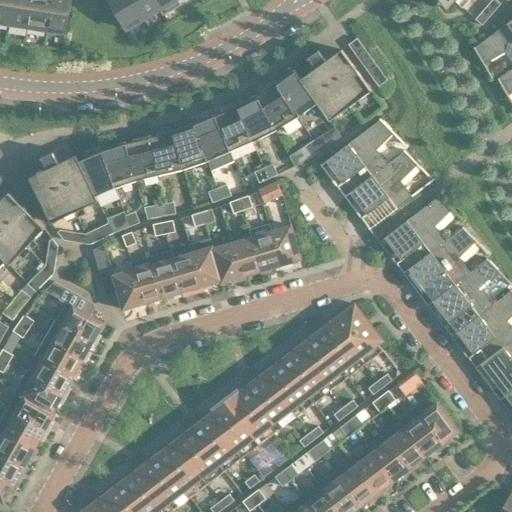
[(0,0),(0,23),(7,25),(10,0),(0,0)]
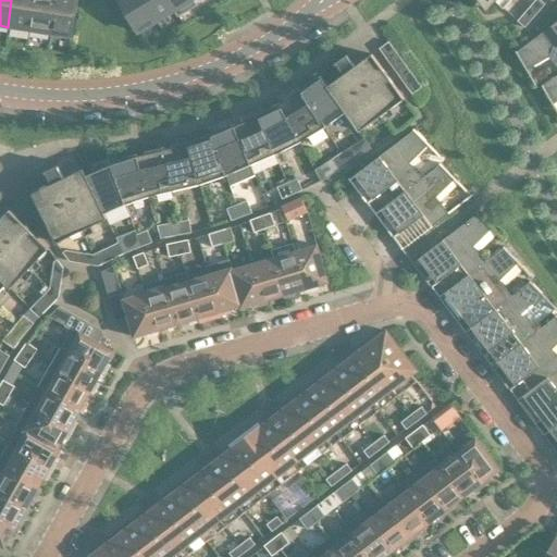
[(11,0),(8,27),(28,31),(33,0),(11,0)]
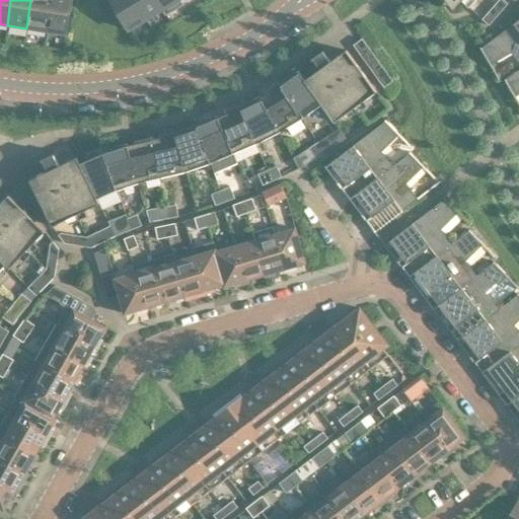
[(30,0),(26,28),(46,30),(50,0),(30,0)]
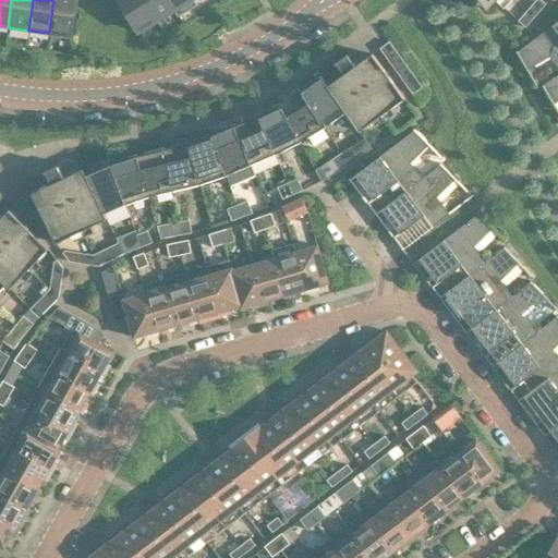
[(53,0),(49,33),(71,37),(76,0),(53,0)]
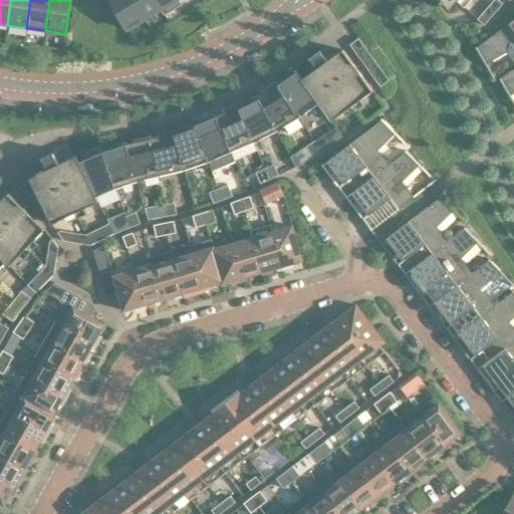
[(144,20),(131,0),(107,0),(126,30),(144,20)]
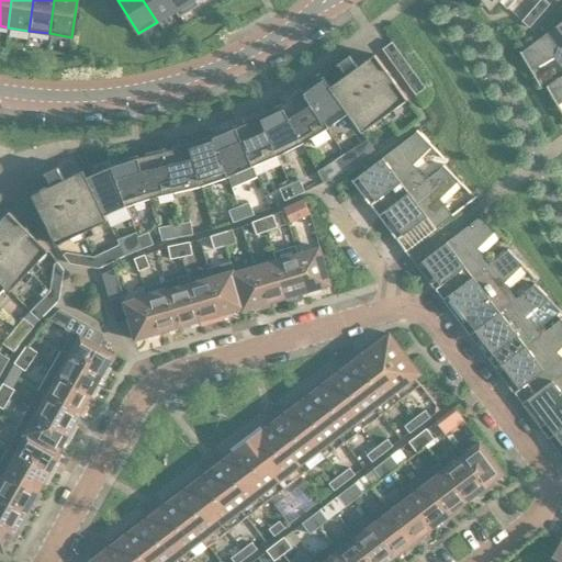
[(143,0),(157,22),(175,11),(168,0),(143,0)]
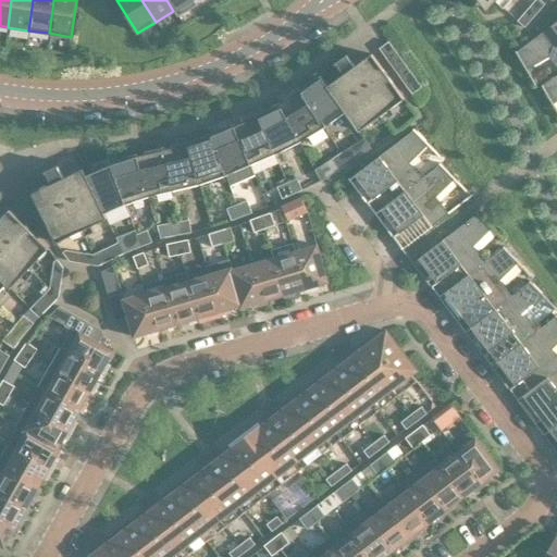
[(192,0),(190,0),(166,0),(173,11),(192,0)]
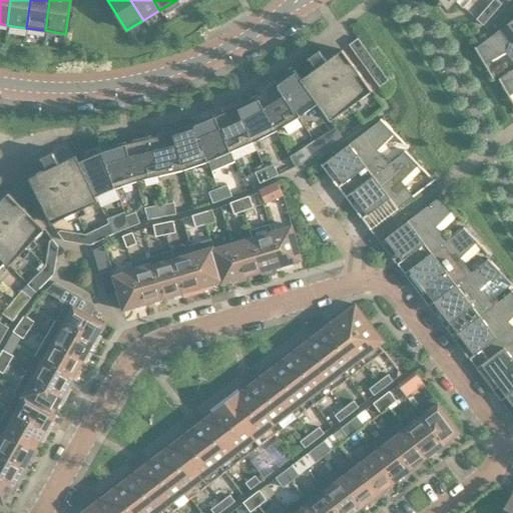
[(438,0),(439,0),(438,0),(452,0),(455,2),(462,9),(469,0),(438,0)]
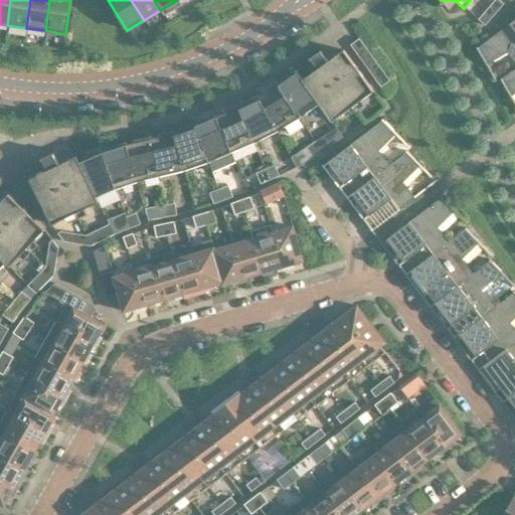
[(503,5),(502,4),(497,0),(494,0),(490,6),(496,12),(503,5)]
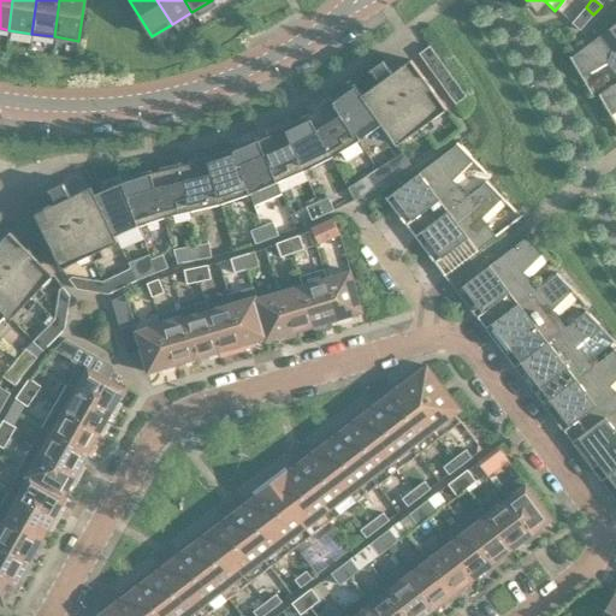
[(586,7),(578,16),(586,23),(593,15),(586,7)]
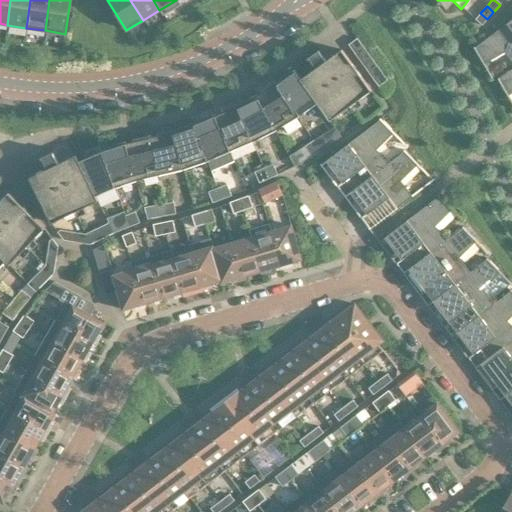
[(480,13),(474,20),(481,26),(487,19),(480,13)]
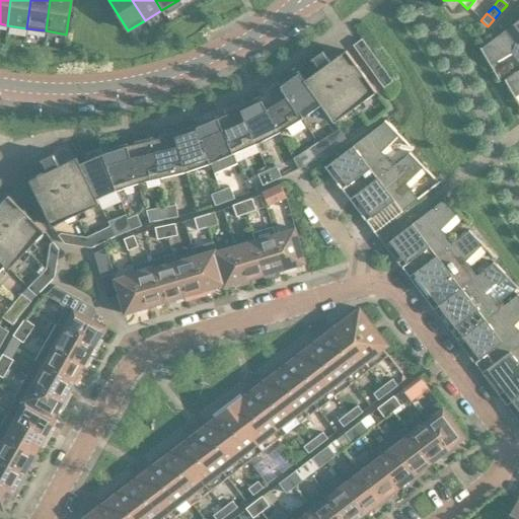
[(489,66),(512,53),(518,61),(518,19),(479,50),(489,66)]
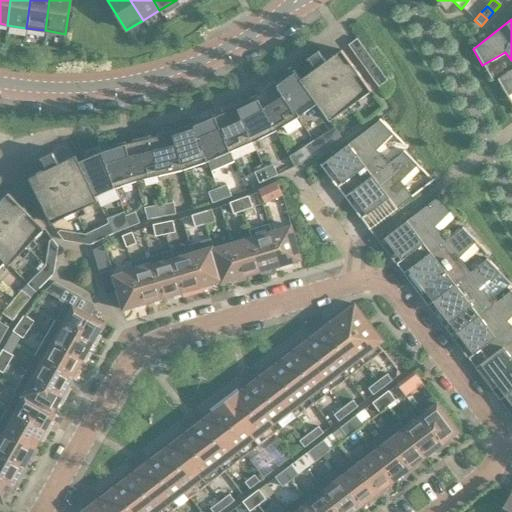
[(356,39),(347,45),(377,87),(386,81),(356,39)]
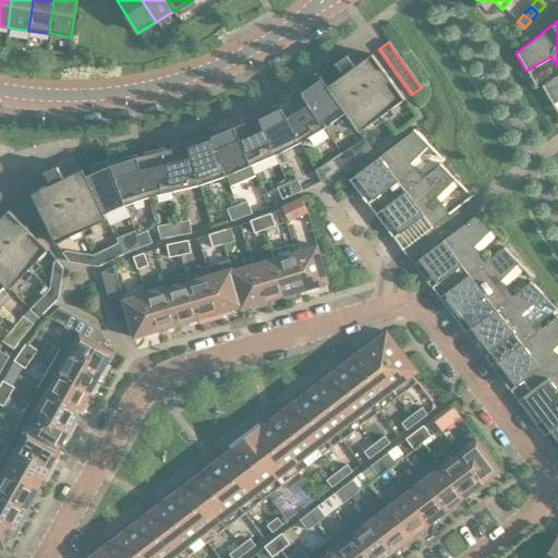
[(327,87),(346,113),(344,113),(359,132),(374,121),(371,117),(385,106),(388,111),(403,99),(371,55),(354,68),(346,56),(335,64),(343,75),(327,86),(327,87)]
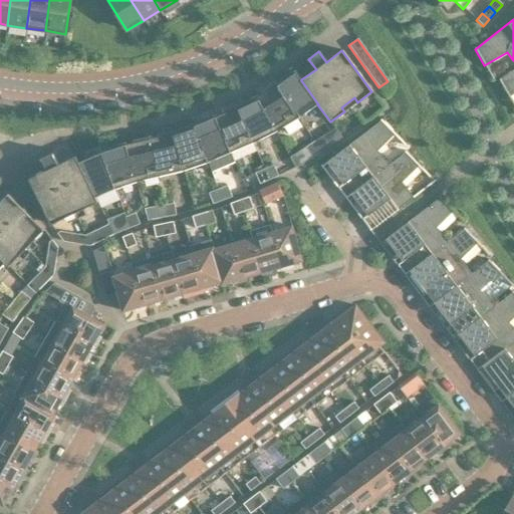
[(513,69),(499,81),(508,97),(513,93),(513,69)]
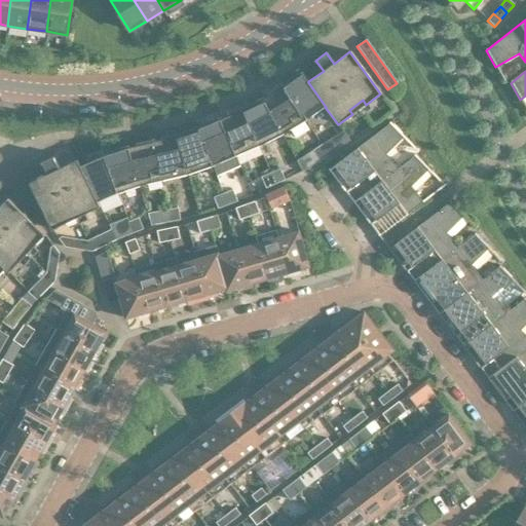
[(308,81),(301,72),(288,82),(289,84),(284,88),(283,88),(305,121),(306,120),(325,107),(326,107),(308,82),(308,81)]
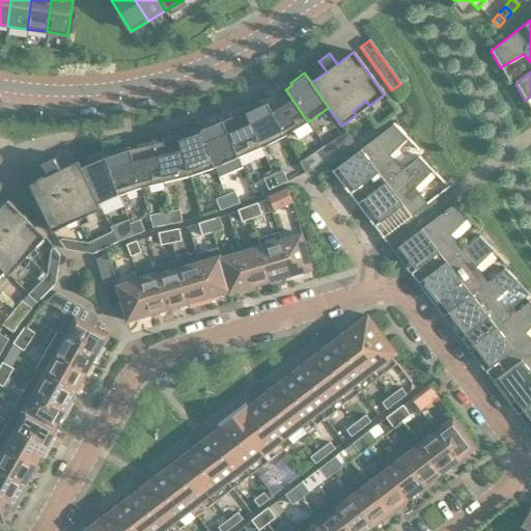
[(286,136),(308,122),(285,89),(286,89),(285,86),(271,95),(272,98),(267,101),(266,101),(284,136),(286,136)]
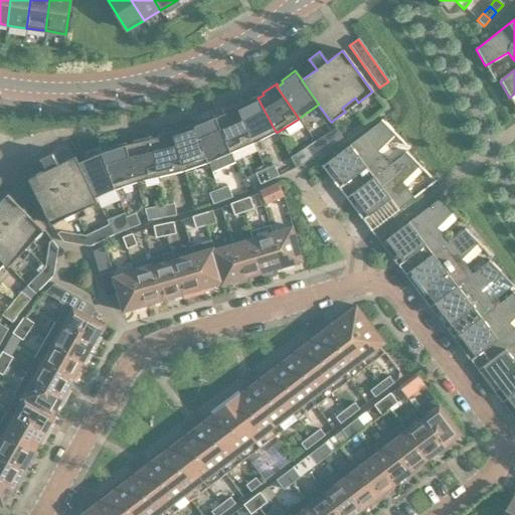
[(238,108),(237,108),(252,144),(276,132),(258,98),(259,98),(258,96),(242,103),(243,105),(238,108)]
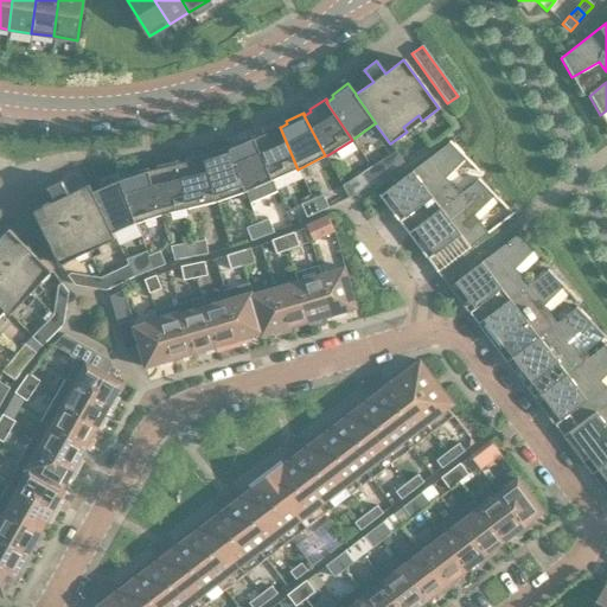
[(272,180),(298,170),(280,127),(281,127),(280,125),(261,132),(262,135),(255,138),(254,139),(272,180)]
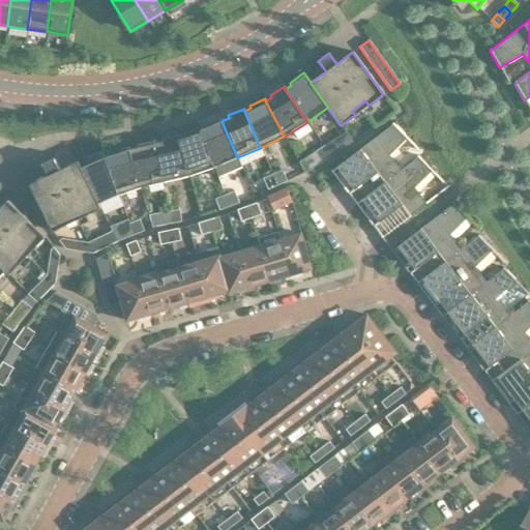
[(215,167),(237,157),(222,121),(223,120),(222,118),(205,125),(206,127),(200,130),(213,168),(215,167)]
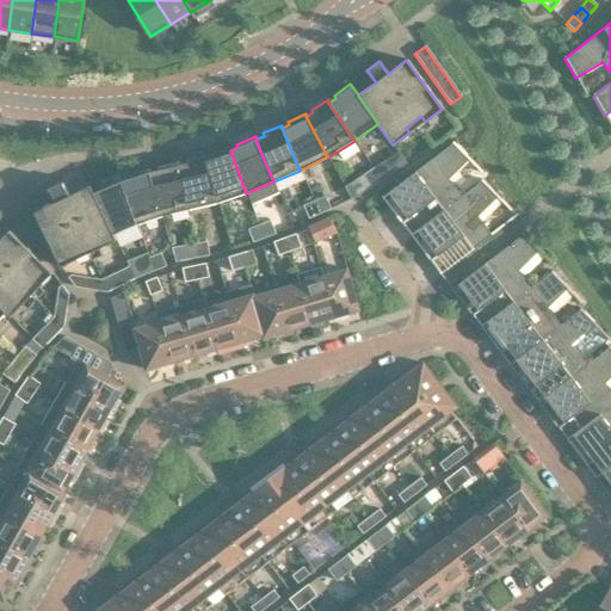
[(411,236),(418,232),(460,198),(446,180),(469,159),(454,143),(388,192),(407,218),(400,223),(411,236)]
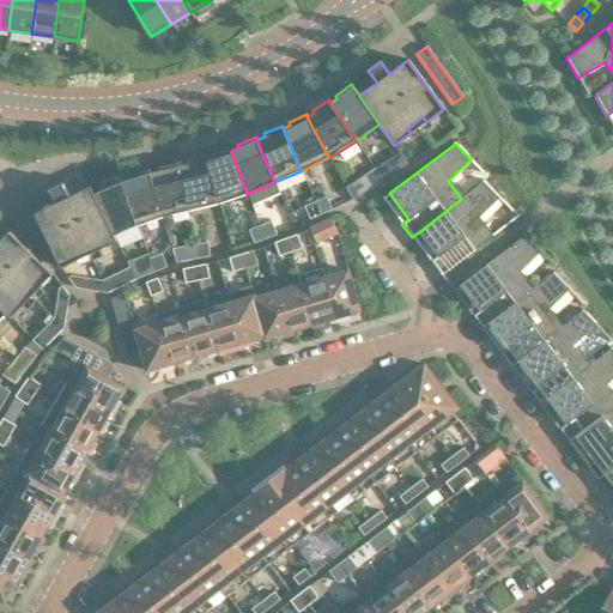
[(205,159),(218,204),(219,204),(247,194),(231,151),(231,149),(212,155),(213,157),(206,159),(205,159)]
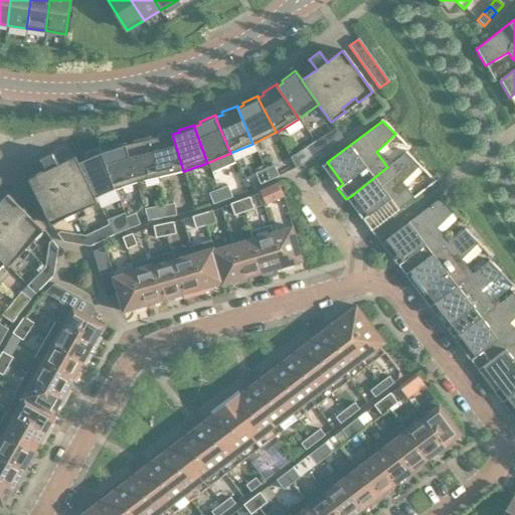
[(160,177),(183,171),(172,134),(173,134),(172,132),(157,135),(158,138),(151,139),(160,177)]
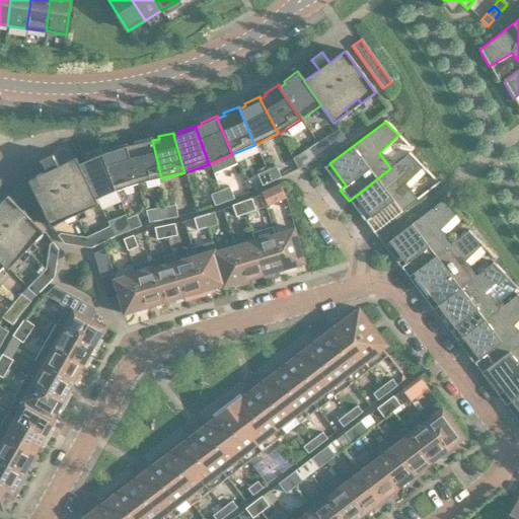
[(134,144),(127,146),(137,183),(161,178),(152,140),(152,138),(134,142),(134,144)]
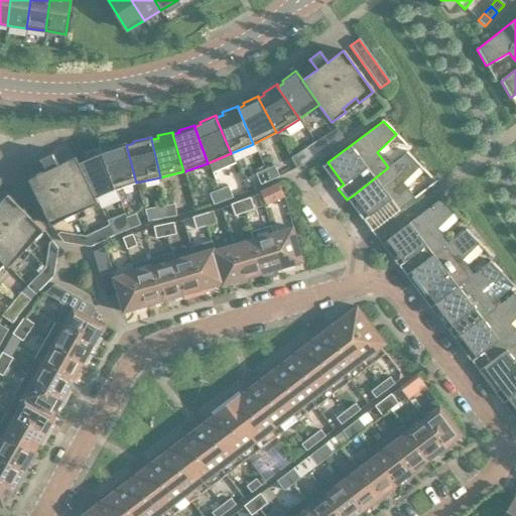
[(314,142),(321,152),(330,147),(323,137),(314,142)]
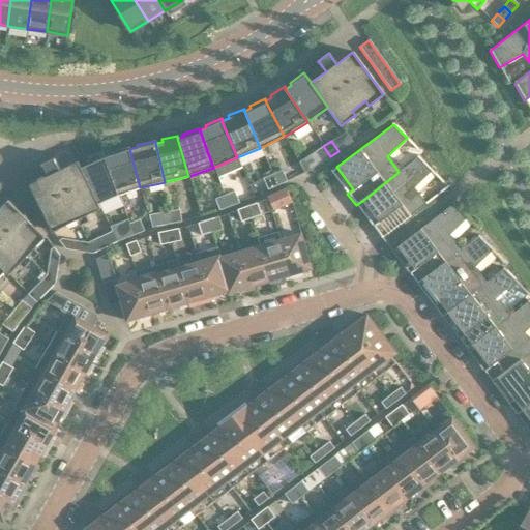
[(330,156),(323,146),(315,152),(321,163),(330,156)]
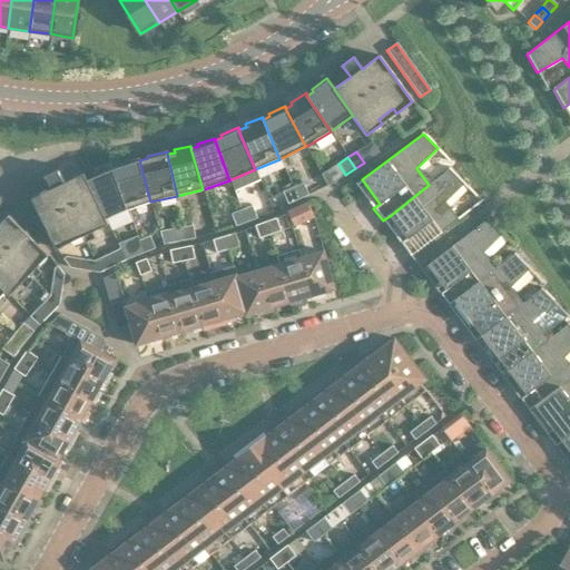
[(127,209),(150,202),(139,160),(139,158),(119,165),(120,167),(112,169),(127,209)]
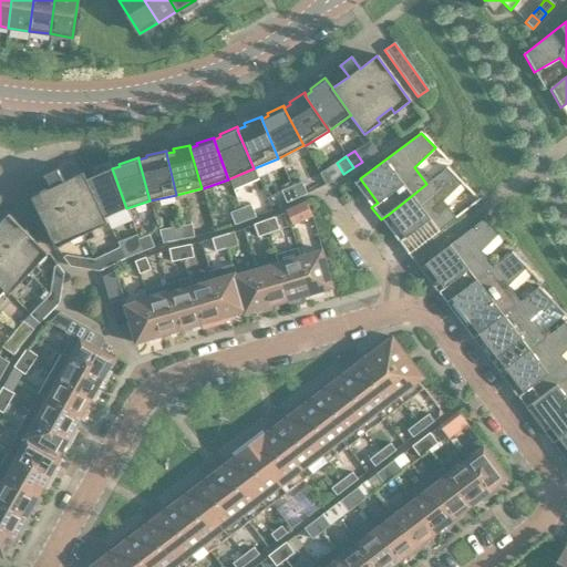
[(93,176),(86,179),(85,179),(104,218),(105,218),(126,208),(112,168),(111,166),(92,174),(93,176)]
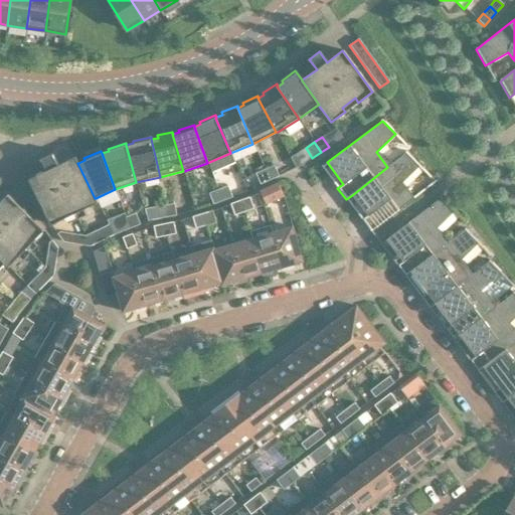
[(406,152),(387,167),(352,195),(367,215),(361,219),(370,231),(412,199),(400,184),(419,165),(406,152)]
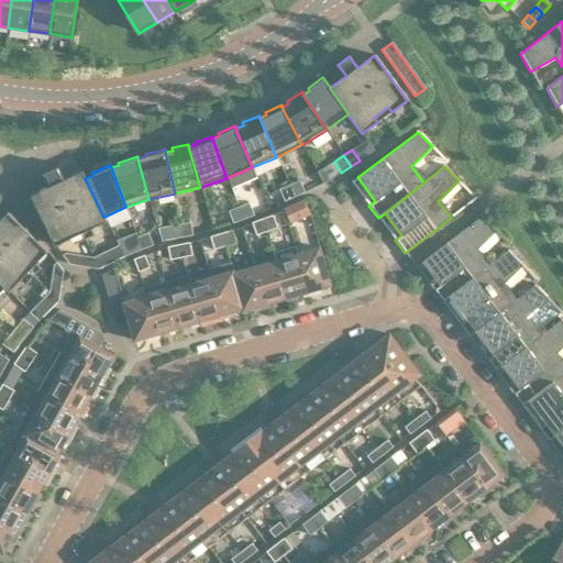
[(105,217),(103,217),(85,178),(86,178),(83,172),(63,180),(57,168),(44,174),(51,187),(31,196),(56,246),(73,238),(70,233),(87,225),(89,230),(107,221),(105,217)]
